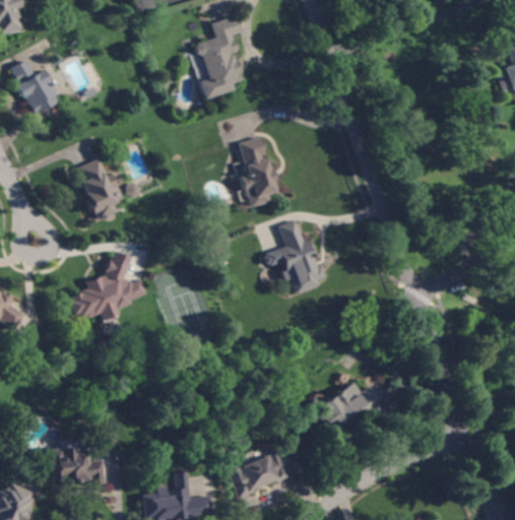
[(19,0),(23,9),(16,11),(22,28),(0,36),(0,0),(19,0)]
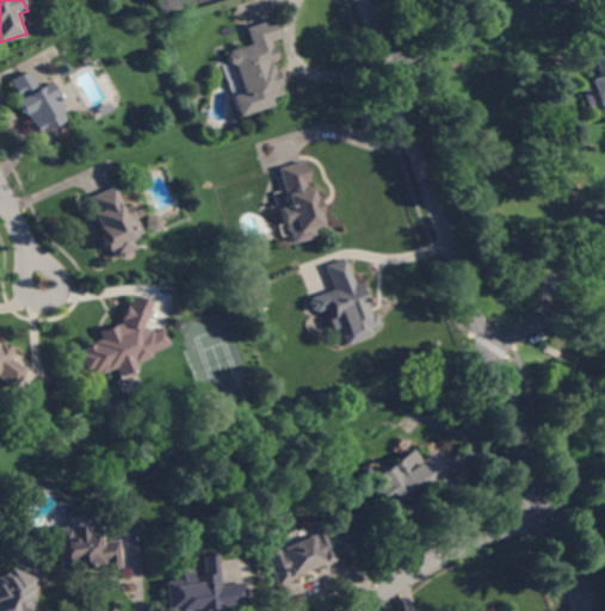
[(276,72),(278,72),(283,85),(281,86),(283,94),(273,98),(276,104),(244,116),(235,97),(247,92),(238,66),(232,63),(230,57),(233,51),(254,44),(248,29),(276,19),(282,37),(273,41),(281,60),(273,63),(276,72)]
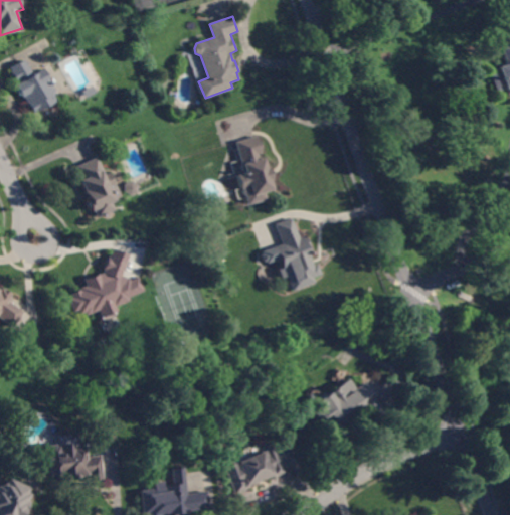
[(509,89),(508,90),(508,89),(499,91),(494,72),(502,69),(502,67),(509,64),(501,38),(509,35),(509,89)]
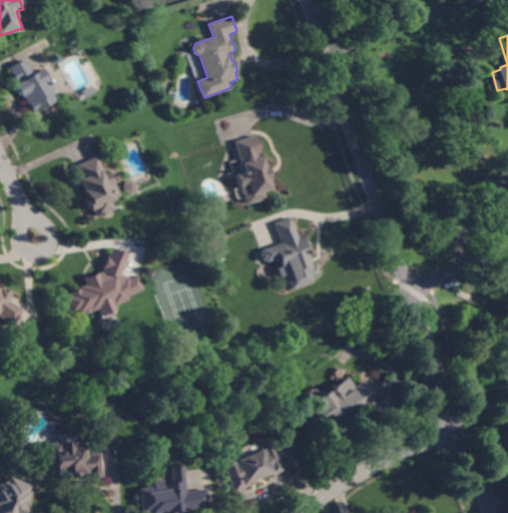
[(37,74),(45,69),(50,79),(48,81),(58,98),(35,112),(25,96),(23,97),(16,84),(20,82),(12,69),(28,59),(37,74)]
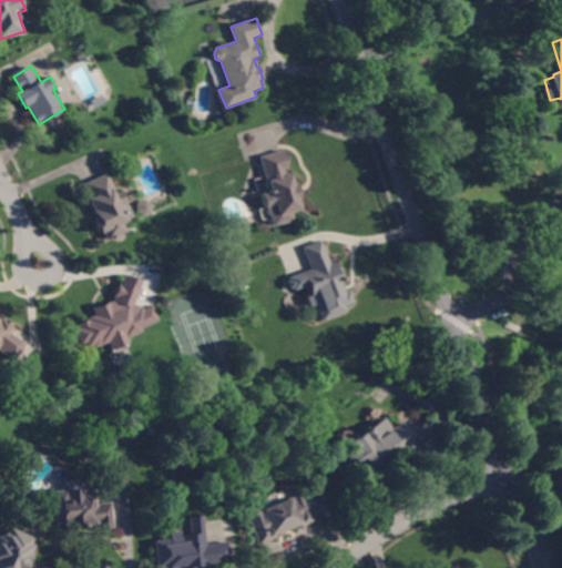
[(276,225),(266,193),(273,191),(263,156),(285,150),(303,210),(294,212),(296,220),(276,225)]
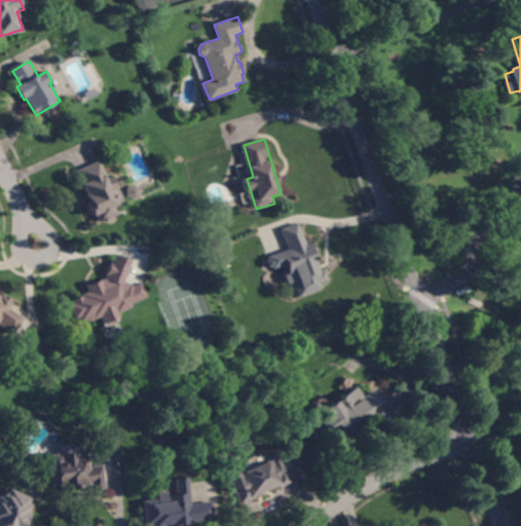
[(110,178),(113,176),(114,179),(117,177),(121,184),(118,186),(126,200),(114,207),(118,213),(101,223),(97,215),(94,216),(86,202),(90,200),(82,185),(85,183),(79,172),(101,160),(110,178)]
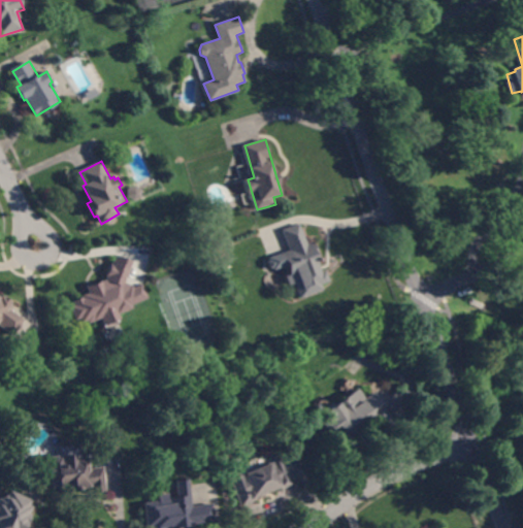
[(138,201),(132,197),(133,190),(139,187),(145,191),(144,198),(138,201)]
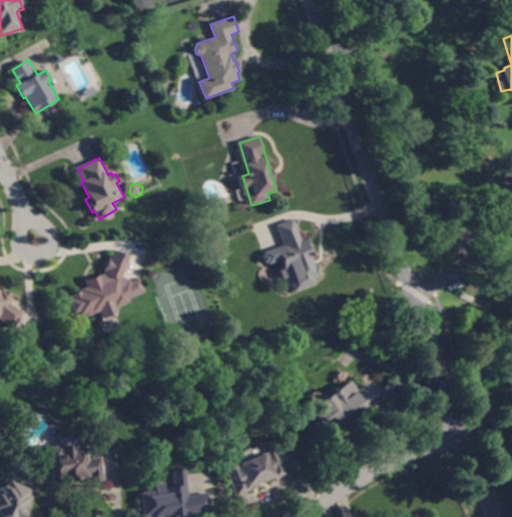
[(302,238),(308,236),(314,252),(310,253),(315,267),(318,266),(322,276),(315,279),(316,282),(295,291),(289,277),(284,279),(281,270),(285,269),(277,248),(286,244),(278,225),(295,219),(302,238)]
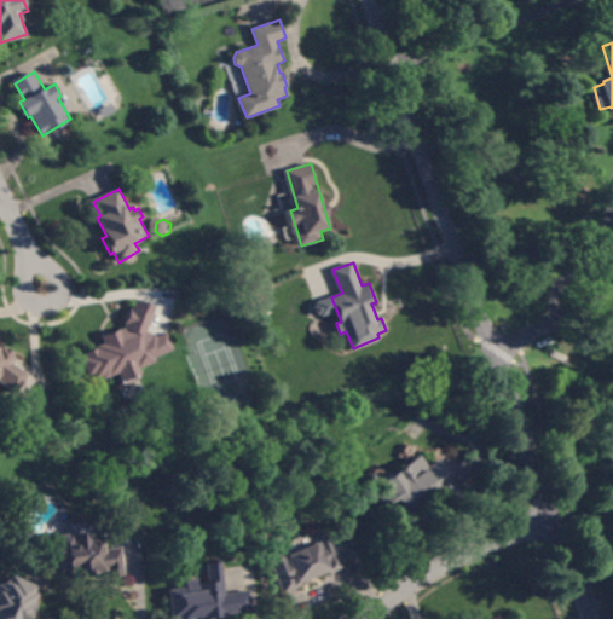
[(82,360),(88,358),(86,353),(98,348),(97,347),(105,343),(102,336),(125,328),(131,310),(132,310),(134,305),(136,306),(138,300),(157,307),(146,331),(155,335),(157,337),(167,333),(173,350),(154,358),(155,362),(139,369),(142,375),(122,382),(120,374),(104,380),(103,376),(97,379),(94,372),(88,375),(82,360)]
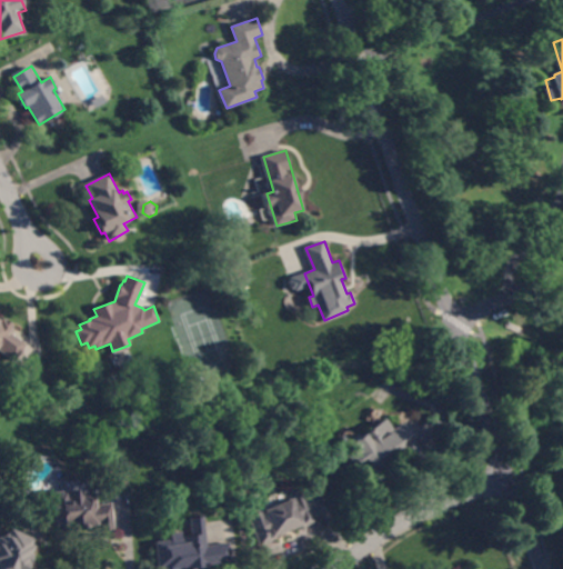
[(0,323),(3,319),(6,321),(7,320),(13,325),(12,326),(14,328),(10,332),(28,345),(17,362),(0,350),(0,323)]
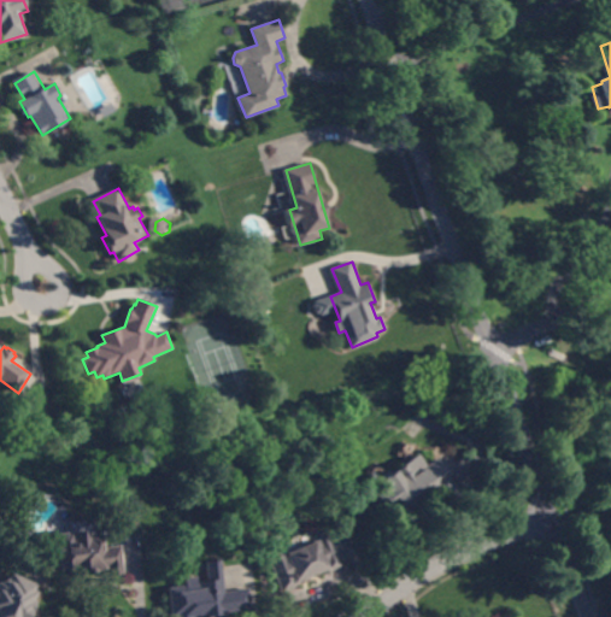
[(429,465),(439,458),(465,492),(448,505),(438,491),(409,513),(401,505),(395,510),(385,497),(392,491),(385,482),(421,454),(429,465)]
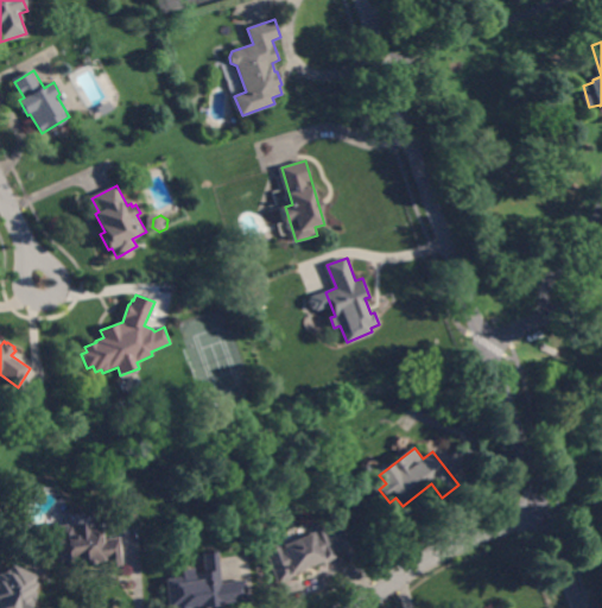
[(247,515),(244,514),(241,510),(242,506),(247,504),(252,505),(253,510),(252,514),(247,515)]
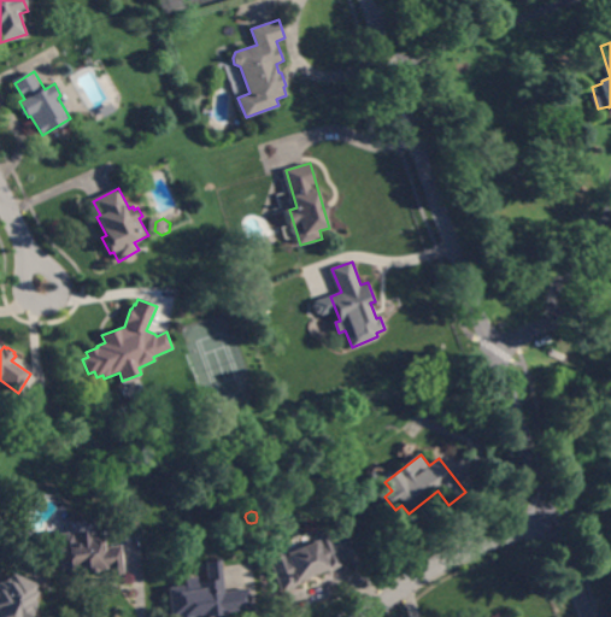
[(89,535),(103,533),(105,547),(121,545),(125,573),(105,576),(105,570),(74,575),(72,570),(62,573),(59,559),(54,560),(51,544),(57,542),(56,535),(88,529),(89,535)]
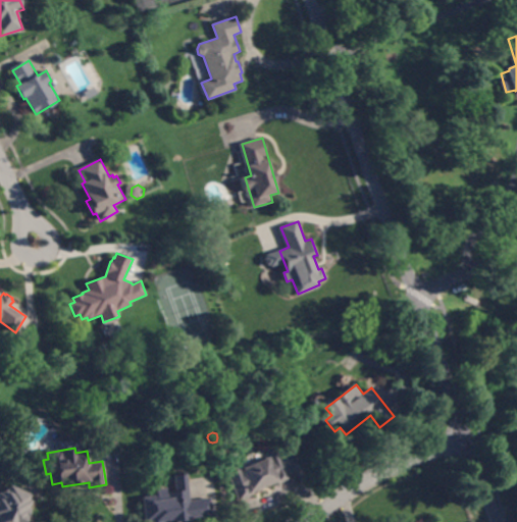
[(290,479),(241,501),(228,472),(230,467),(236,464),(242,466),(242,468),(265,458),(265,456),(267,451),(272,449),(277,451),(290,479)]
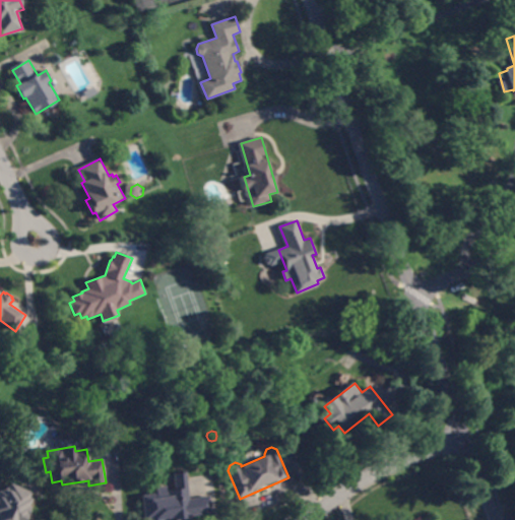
[(191,499),(211,496),(214,513),(193,517),(194,519),(186,519),(151,519),(151,518),(146,519),(142,495),(157,493),(156,486),(169,485),(169,488),(177,486),(175,475),(187,473),(191,499)]
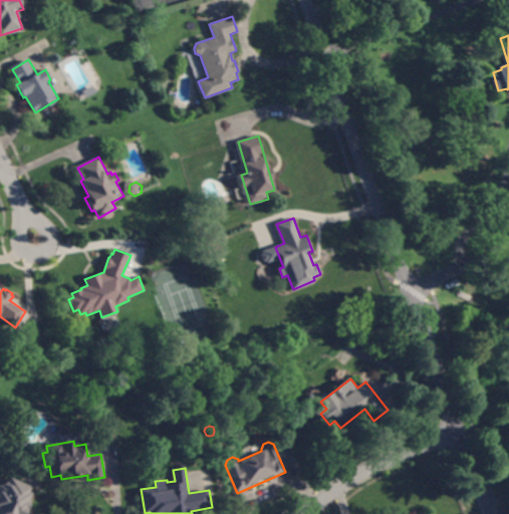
[(34,487),(31,493),(34,494),(31,501),(32,502),(27,513),(0,513),(0,486),(4,485),(6,485),(7,483),(9,484),(11,478),(34,487)]
